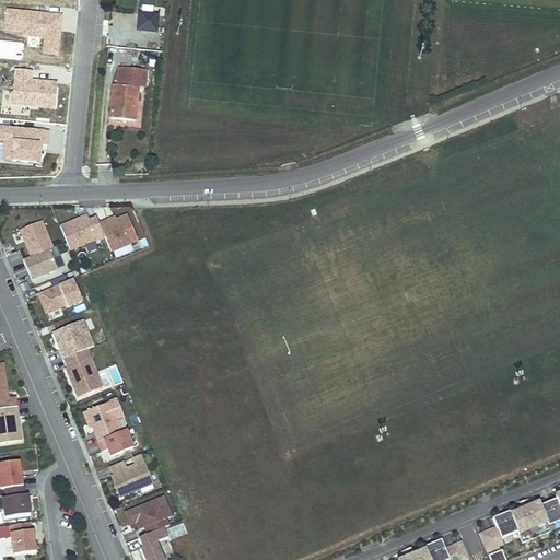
[(62,13),(8,8),(6,30),(23,31),(22,35),(44,37),(43,50),(59,53),(62,13)]
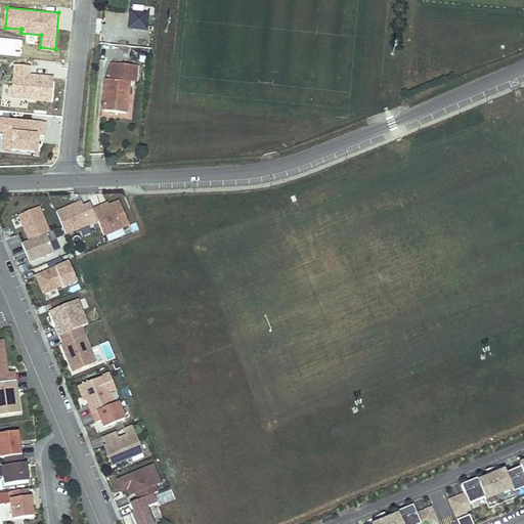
[(145,31),(147,15),(131,13),(129,29),(145,31)]
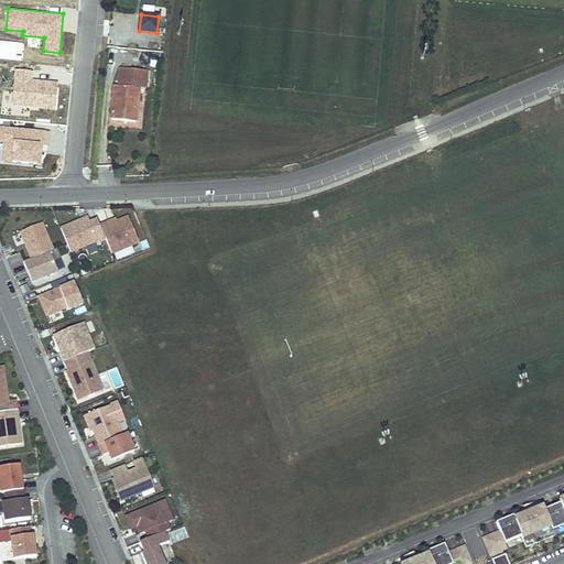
[(115,86),(111,120),(136,122),(139,88),(145,89),(148,71),(120,68),(119,87),(115,86)]
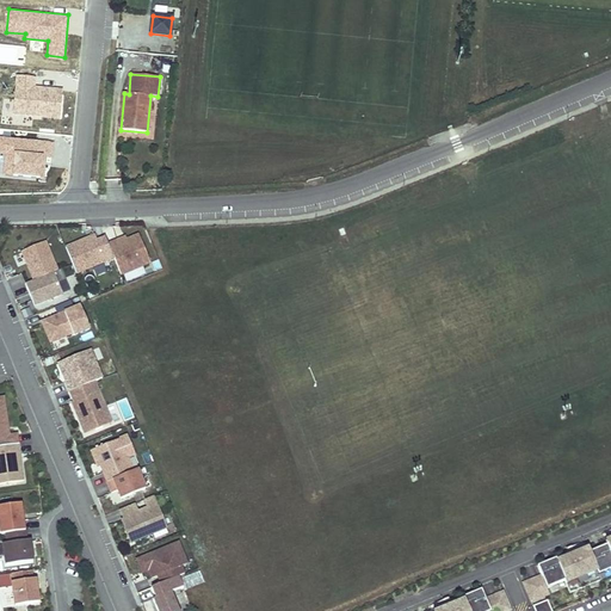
[(36,78),(17,75),(13,115),(61,117),(62,88),(35,86),(36,78)]
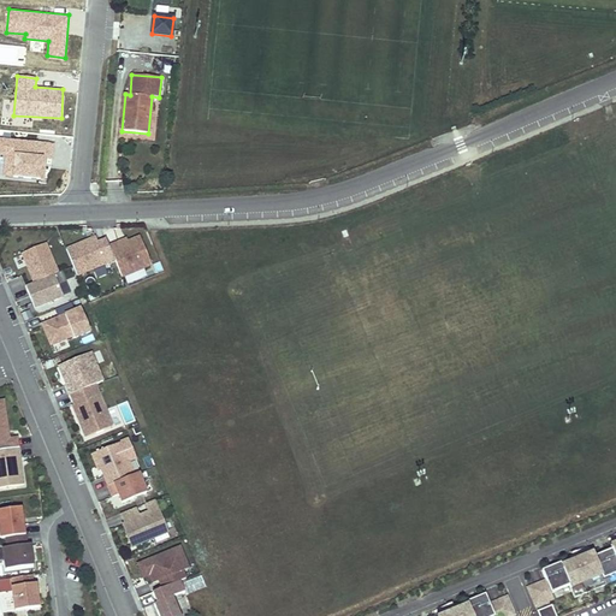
[(54,142),(0,136),(0,154),(5,155),(3,175),(45,178),(46,159),(53,159),(54,142)]
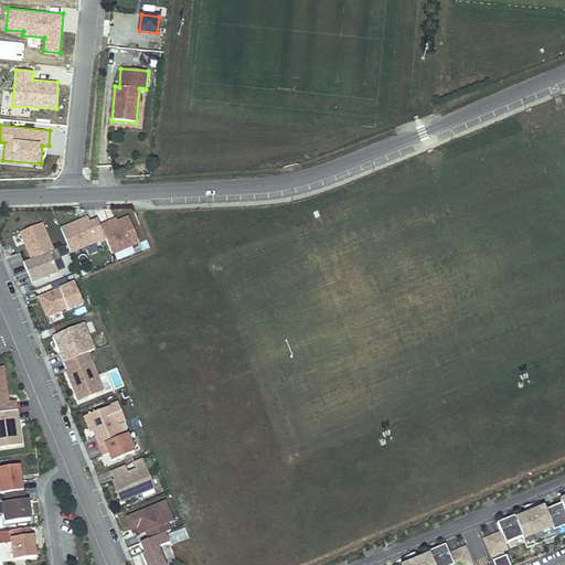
[(87,217),(61,228),(70,253),(105,238),(99,226),(97,220),(89,223),(87,217)]
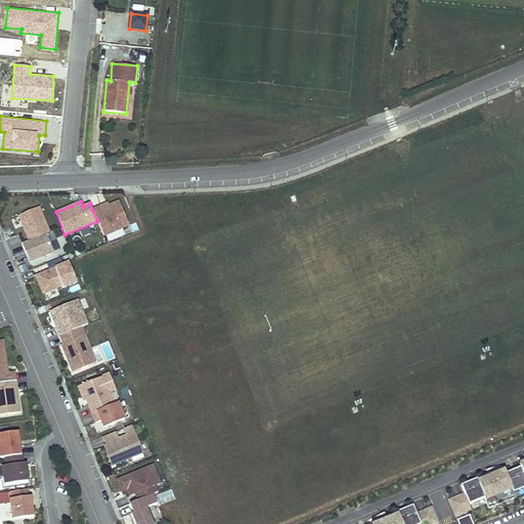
[(101,206),(92,210),(97,221),(103,235),(129,225),(119,202),(107,206),(102,208),(101,206)]
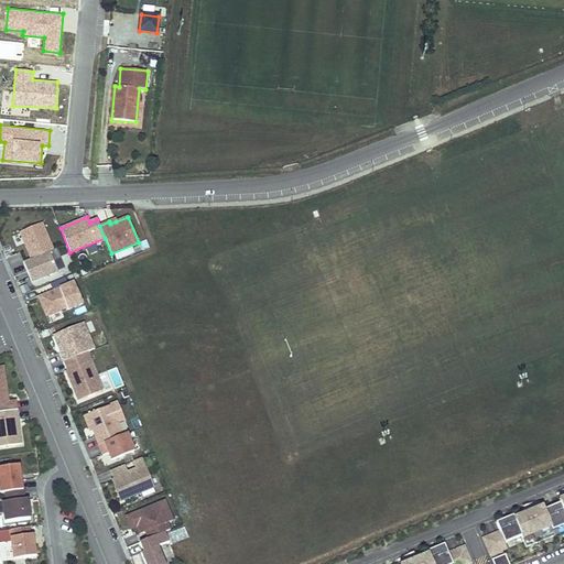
[(20,232),(31,259),(49,251),(53,250),(42,223),(20,232)]
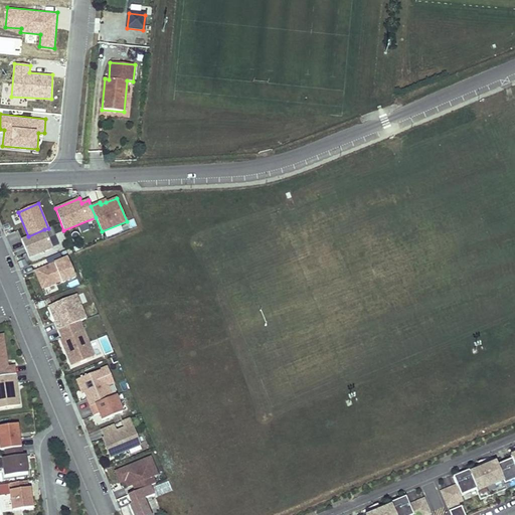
[(51,248),(44,229),(20,239),(28,259),(51,248)]
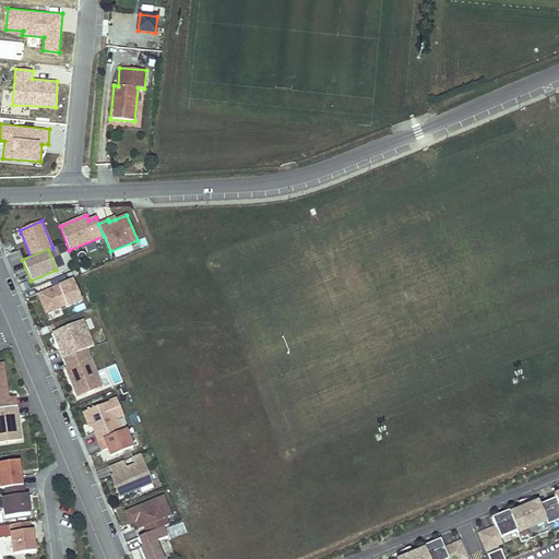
[(49,282),(52,289),(68,283),(64,275),(49,282)]
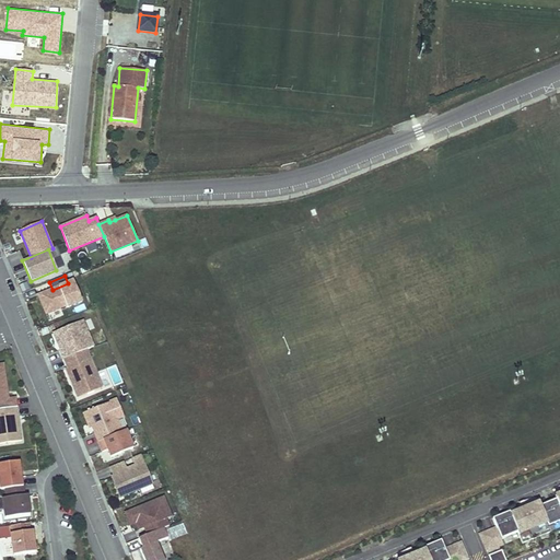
[(53,290),(38,295),(43,306),(47,304),(50,312),(67,305),(68,307),(82,302),(73,281),(68,283),(53,290)]
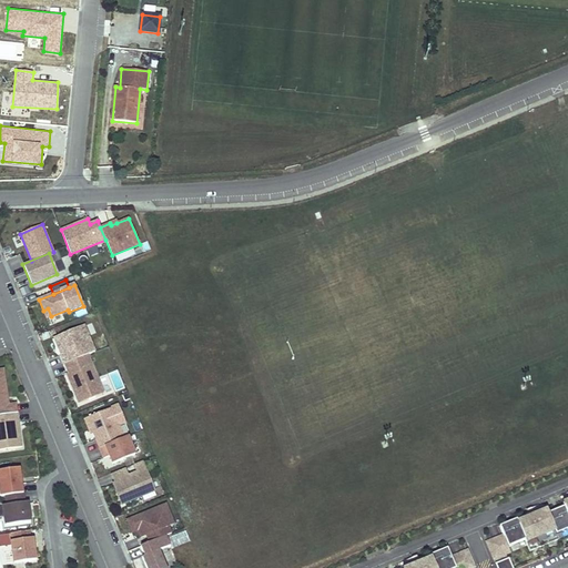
[(88,314),(85,308),(75,313),(78,318),(88,314)]
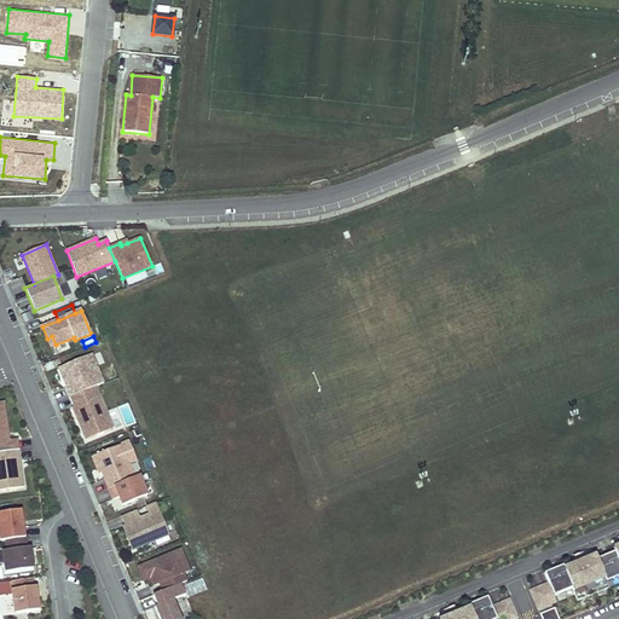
[(58,369),(70,397),(94,387),(103,383),(91,354),(58,369)]
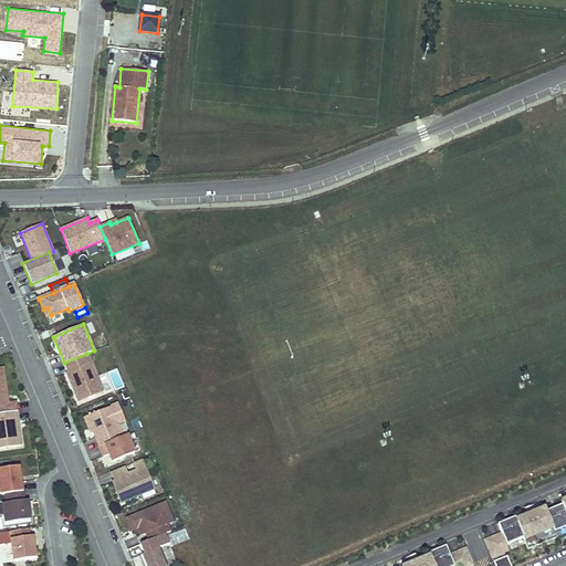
[(103,392),(86,354),(64,363),(67,373),(66,373),(73,388),(74,388),(80,401),(103,392)]
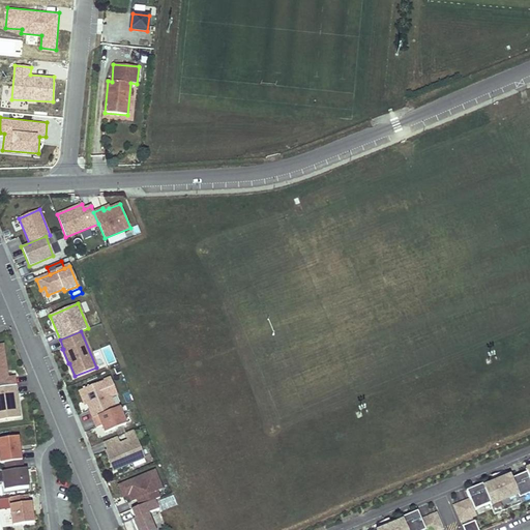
[(6,371),(3,346),(0,345),(0,387),(16,385),(13,378),(7,378),(6,374),(5,374),(4,371),(6,371)]
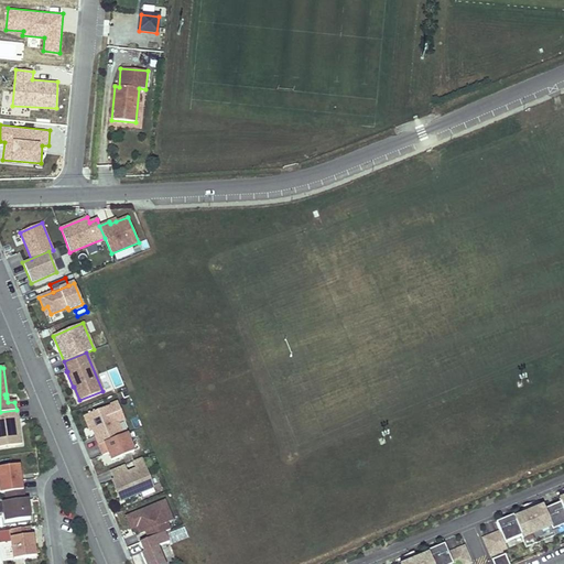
[(125,420),(117,403),(86,415),(90,426),(99,446),(122,436),(117,423),(125,420)]
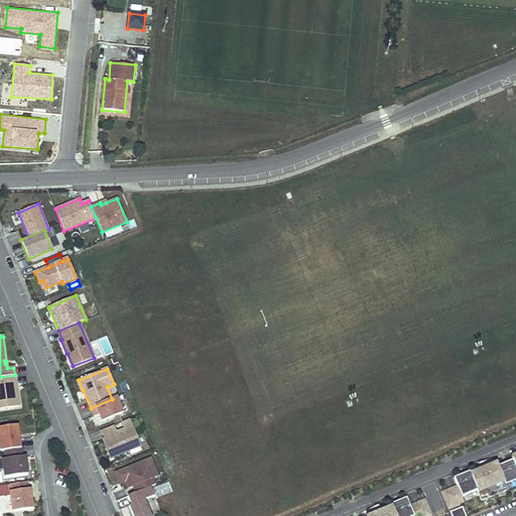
[(0,409),(19,406),(15,375),(0,377),(0,409)]
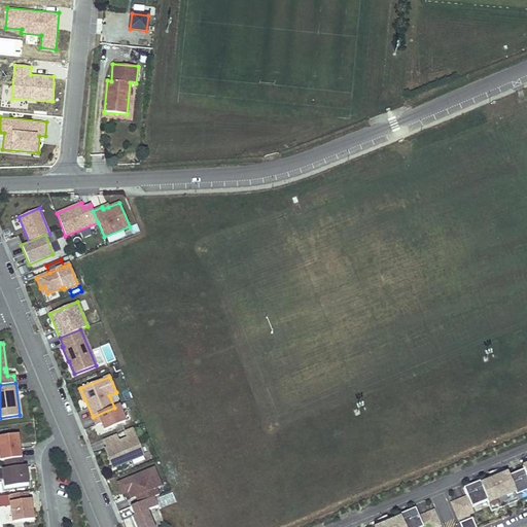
[(121,405),(116,392),(109,395),(114,408),(118,406),(121,405)]
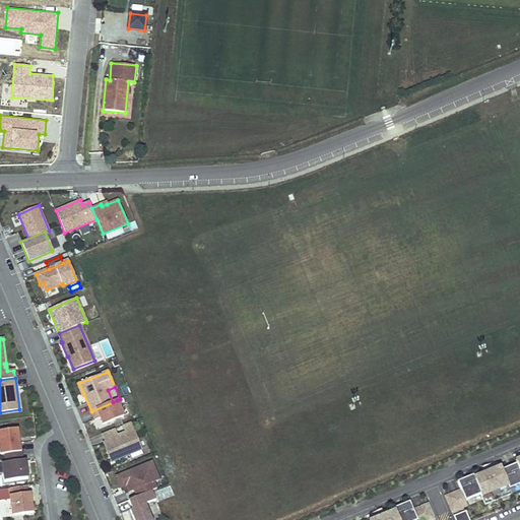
[(123,416),(117,400),(113,402),(91,411),(94,419),(100,417),(103,426),(123,416)]
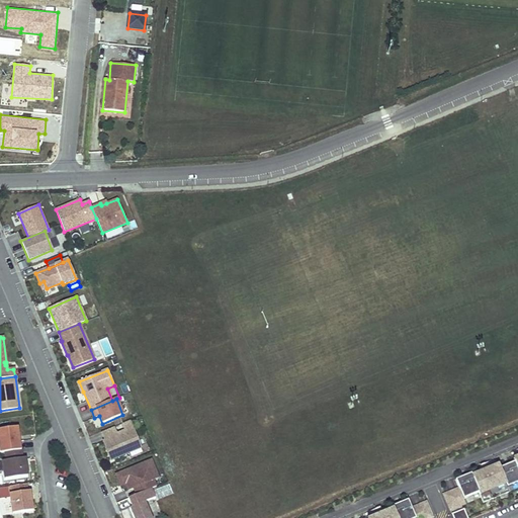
[(128,453),(141,448),(136,435),(130,421),(122,424),(125,432),(116,436),(106,440),(103,442),(110,460),(128,453)]
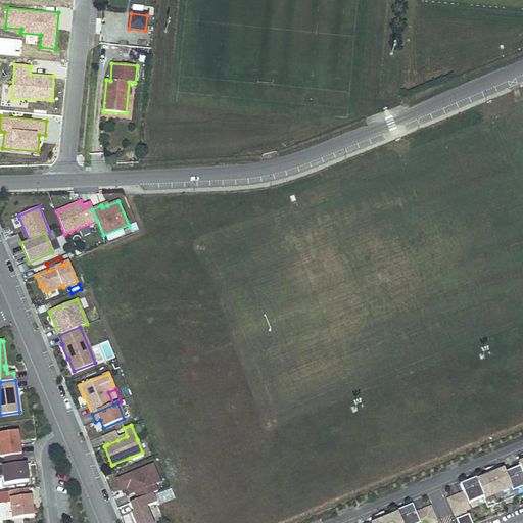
[(117,440),(114,431),(103,436),(107,444),(117,440)]
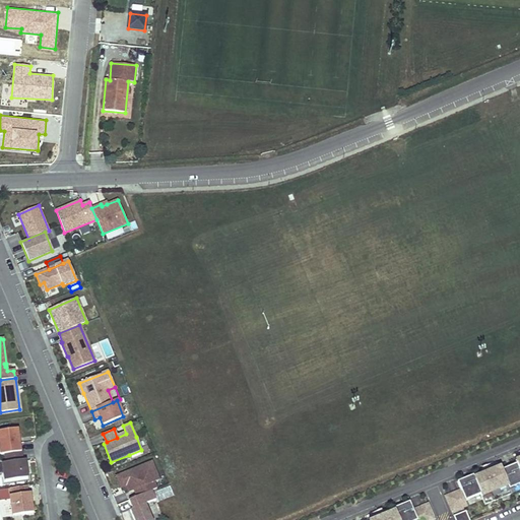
[(21,452),(17,430),(0,432),(0,455),(4,455),(21,452)]
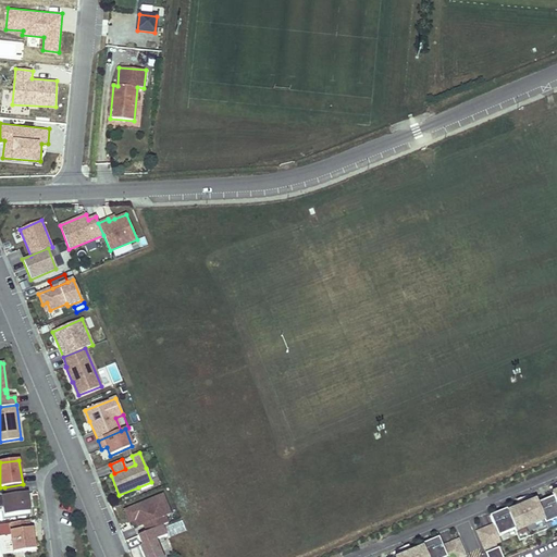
[(161,483),(152,465),(146,468),(151,482),(138,487),(140,492),(161,483)]
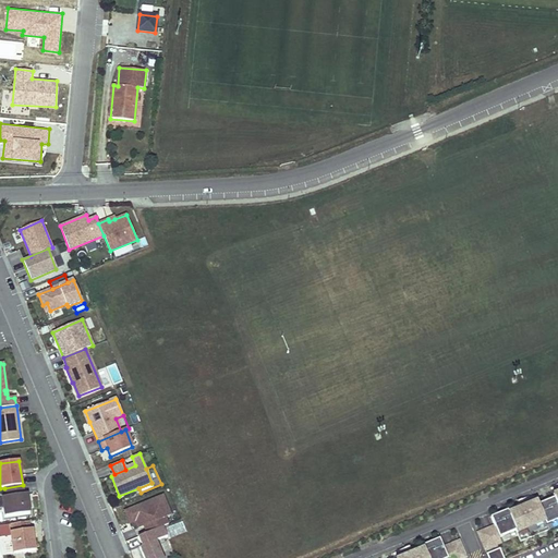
[(29,513),(26,495),(24,495),(23,485),(4,488),(5,497),(2,498),(4,517),(29,513)]
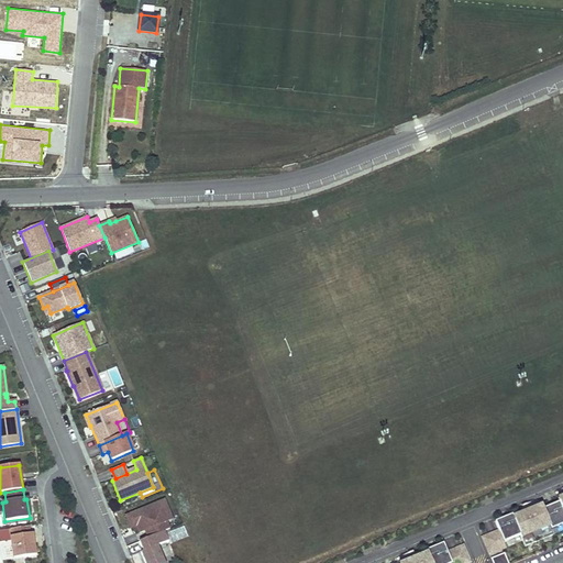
[(562,497),(559,499),(560,503),(543,509),(542,506),(514,518),(512,516),(496,522),(499,531),(483,538),(489,554),(506,548),(504,542),(520,536),(526,547),(554,534),(552,530),(556,528),(562,525),(562,497)]
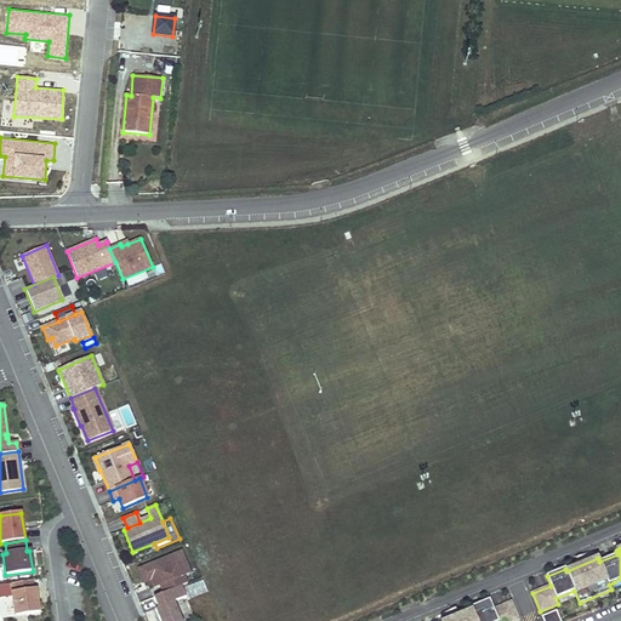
[(191,573),(181,552),(146,567),(151,581),(154,588),(160,586),(164,594),(187,584),(183,575),(191,573)]
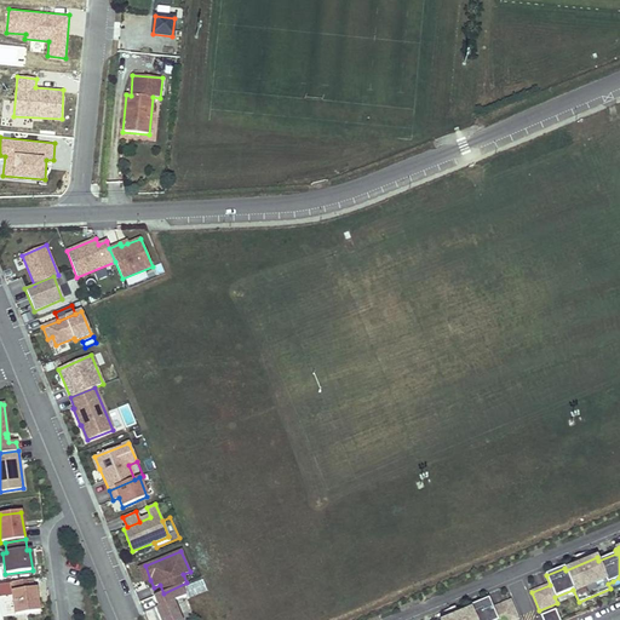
[(150,580),(145,566),(138,569),(144,583),(150,580)]
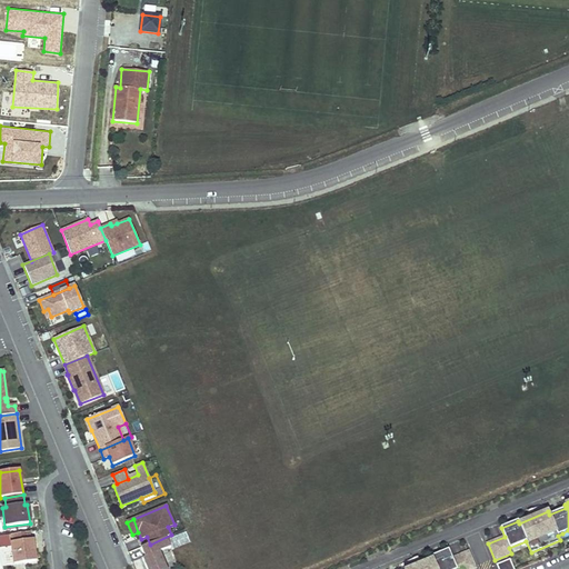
[(36,562),(32,540),(31,540),(30,532),(0,536),(0,538),(1,547),(11,546),(13,565),(36,562)]
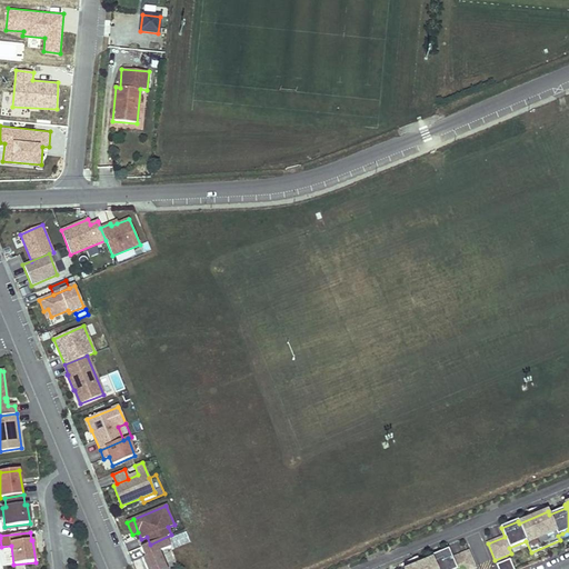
[(475,568),(476,568),(469,551),(452,559),(449,549),(431,557),(432,559),(409,568),(475,568)]
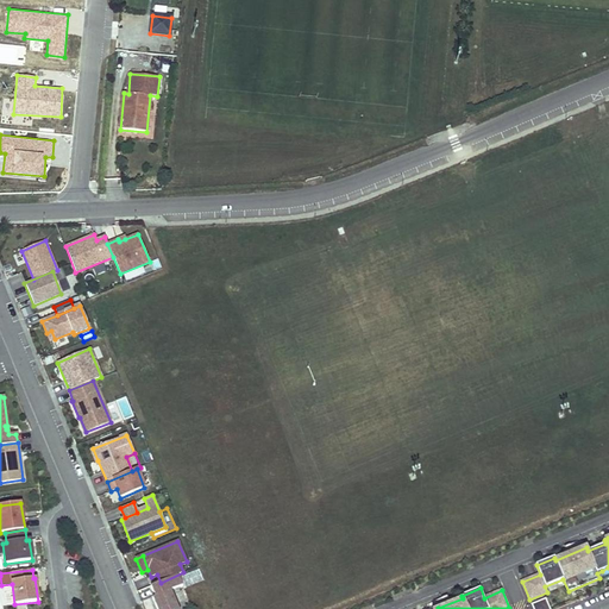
[(177,608),(170,590),(152,598),(156,608),(177,608)]
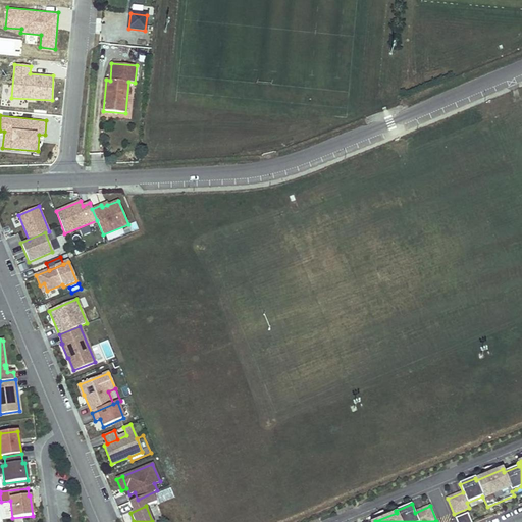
[(471,521),(468,513),(456,518),(457,521),(471,521)]
